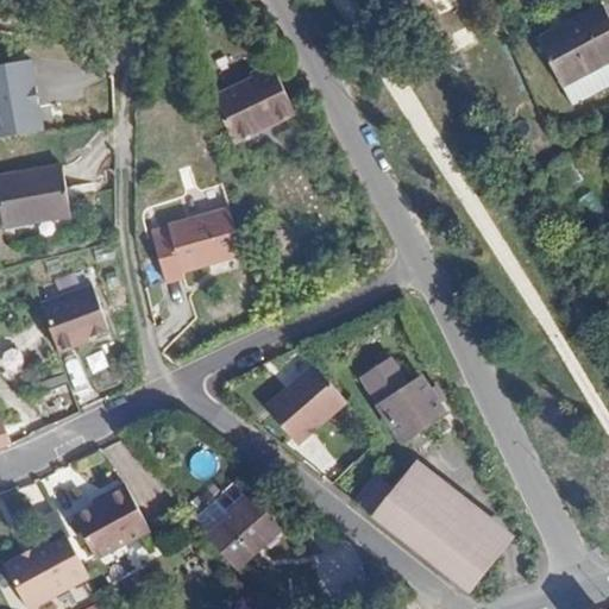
[(565,86),(608,62),(608,12),(606,5),(539,39),(563,87),(565,86)]
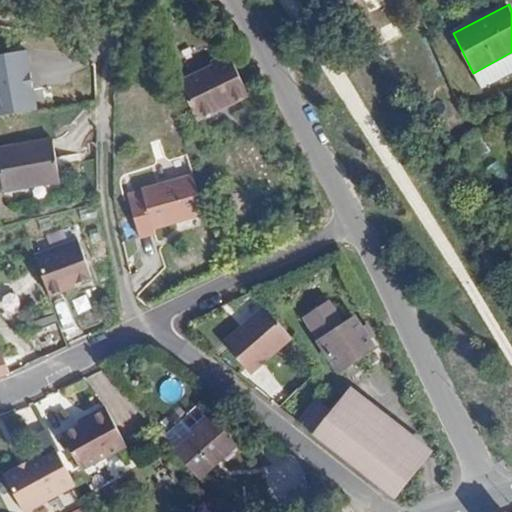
[(0,55),(0,117),(41,108),(29,51),(0,55)]
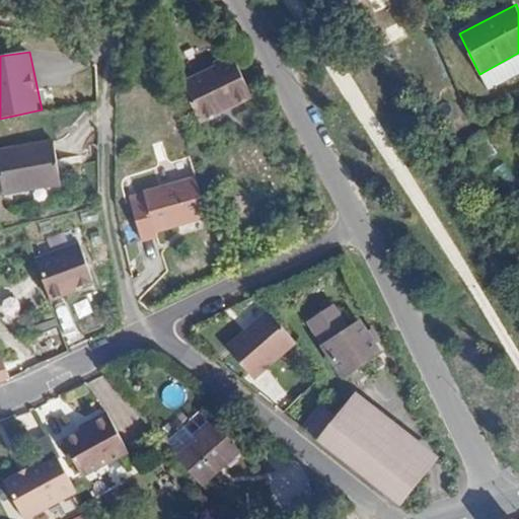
[(490,90),(518,75),(518,53),(482,73),(490,90)]
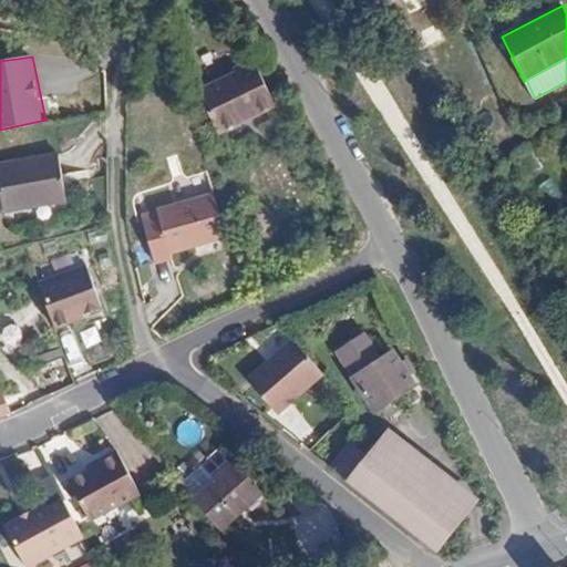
[(232,133),(280,104),(278,99),(257,61),(237,72),(239,75),(208,93),(232,133)]
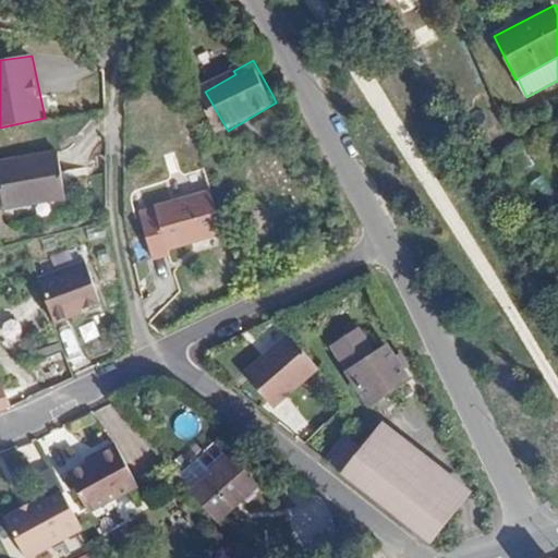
[(65,198),(57,152),(0,161),(0,196),(2,209),(65,198)]
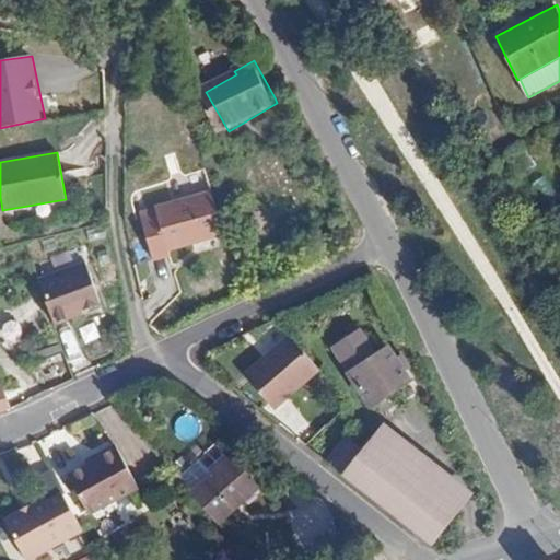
[(172,255),(228,238),(214,196),(160,211),(161,217),(143,222),(158,265),(173,260),(172,255)]
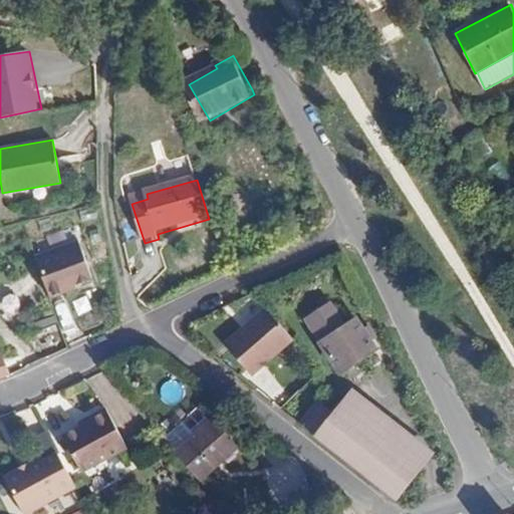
[(79,241),(36,256),(50,298),(77,289),(75,285),(92,279),(79,241)]
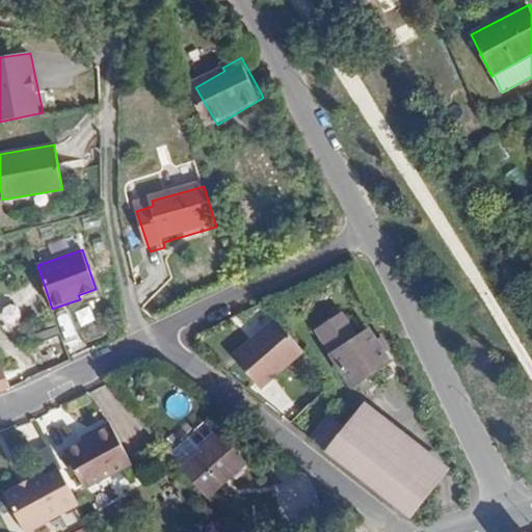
[(261,310),(241,327),(253,339),(271,322),(261,310)]
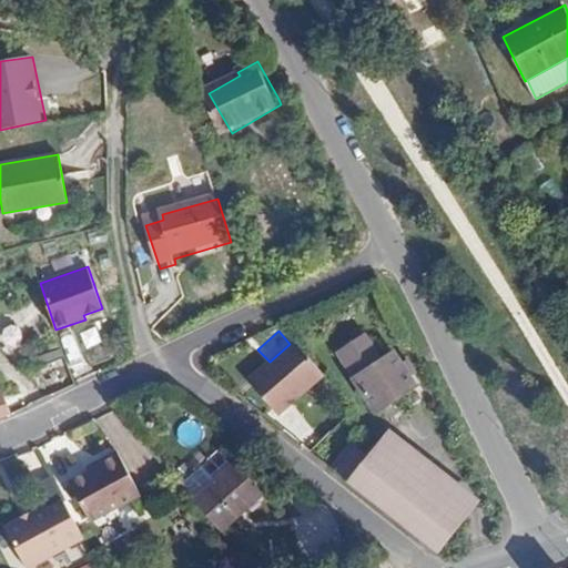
[(326,377),(295,343),(249,385),(277,418),(326,377)]
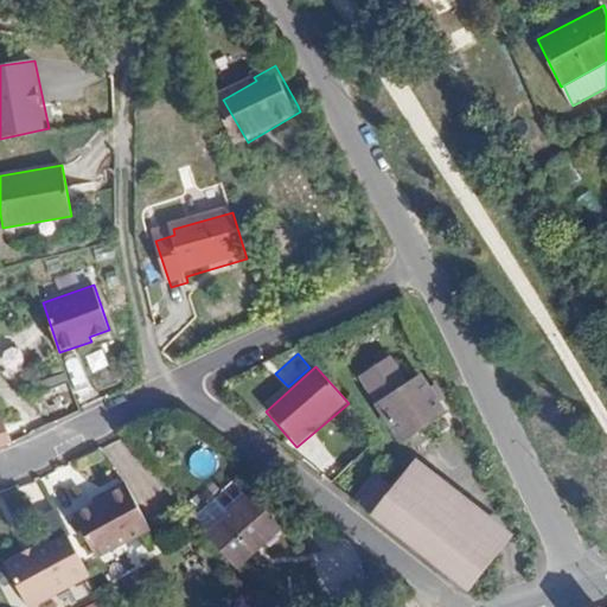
[(419,378),(378,404),(401,439),(441,413),(419,378)]
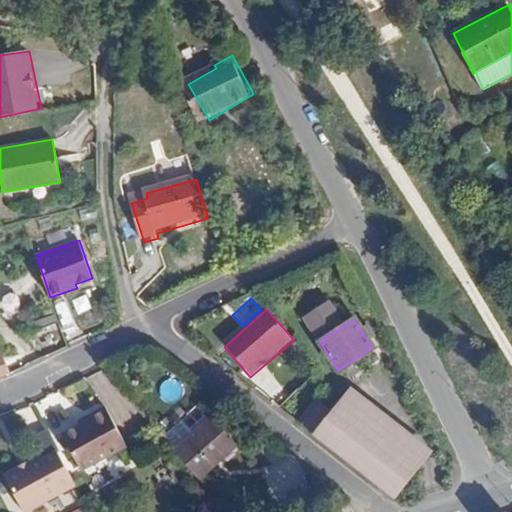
[(0,377),(12,374),(3,355),(0,355),(0,377)]
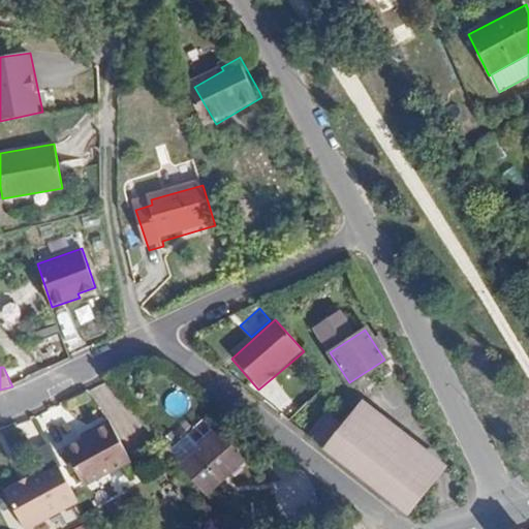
[(395,504),(407,514),(445,463),(364,399),(341,428),(323,448),(395,504)]
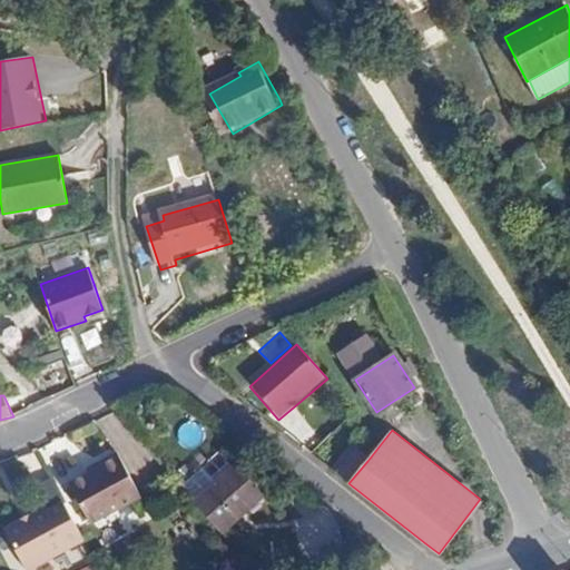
[(349,483),(367,461),(350,448),(332,470),(349,483)]
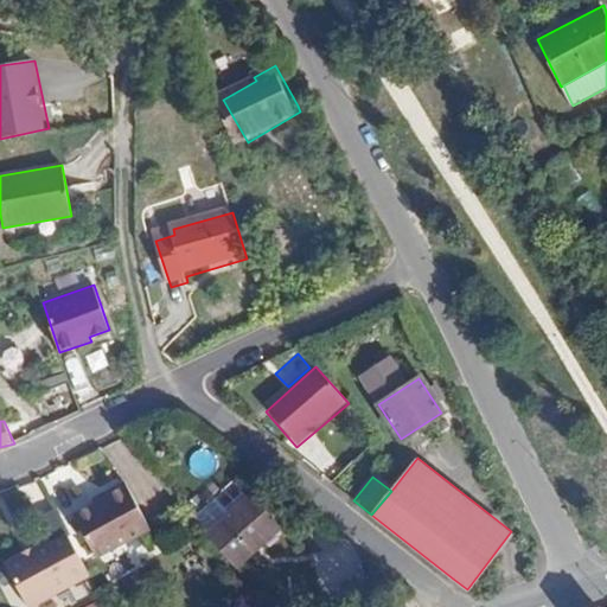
[(106,498),(74,516),(97,558),(151,530),(126,484),(103,494),(106,498)]
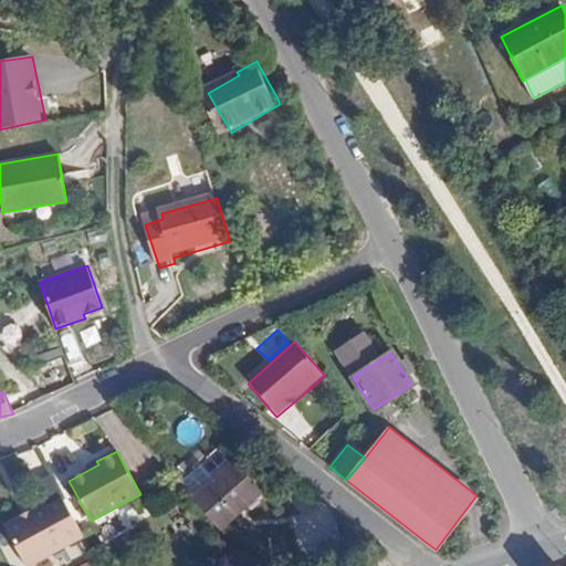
[(232,462),(194,498),(222,528),(260,494),(232,462)]
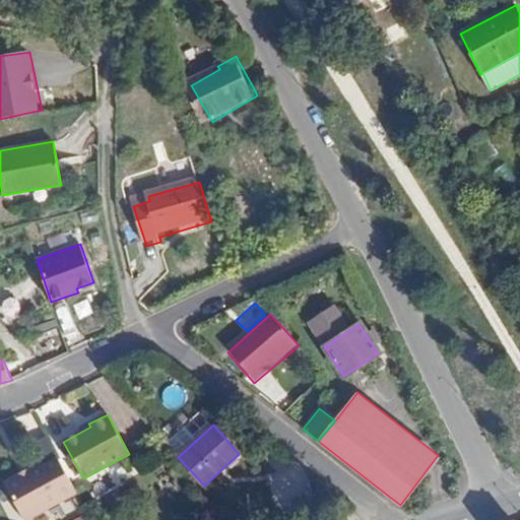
[(28,519),(77,494),(59,460),(47,466),(44,463),(3,483),(24,519),(28,519)]
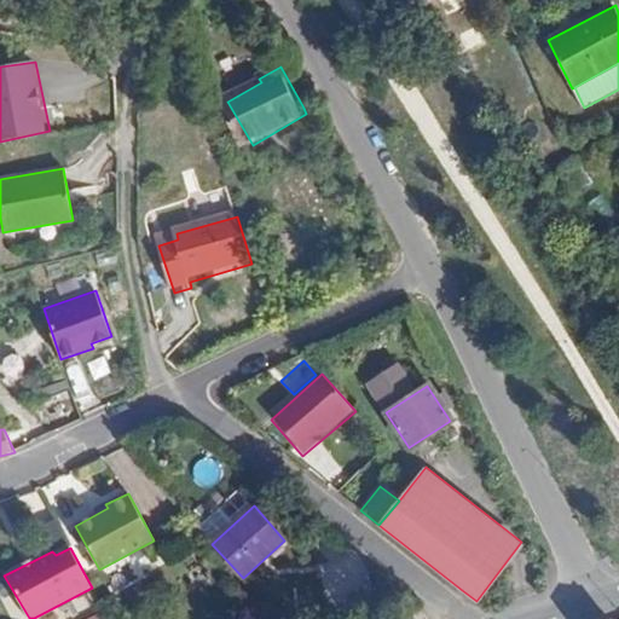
[(360,618),(379,618),(385,617),(374,584),(351,593),(360,618)]
